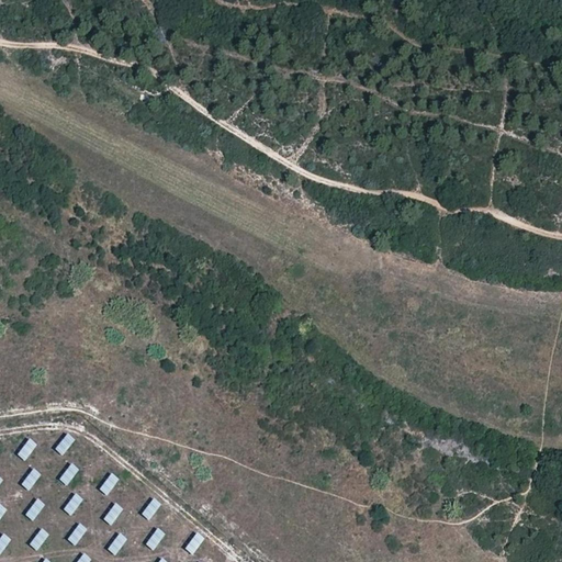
[(64,434),(56,453),(66,458),(74,438),(64,434)]
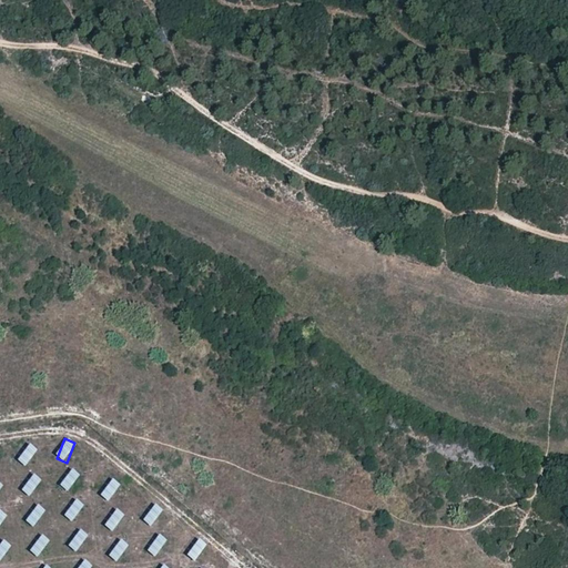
[(18,464),(28,468),(37,449),(27,445),(18,464)]
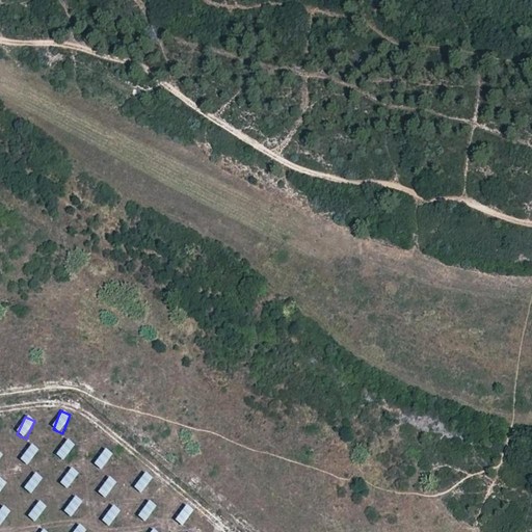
[(67,462),(74,444),(64,440),(56,458),(67,462)]
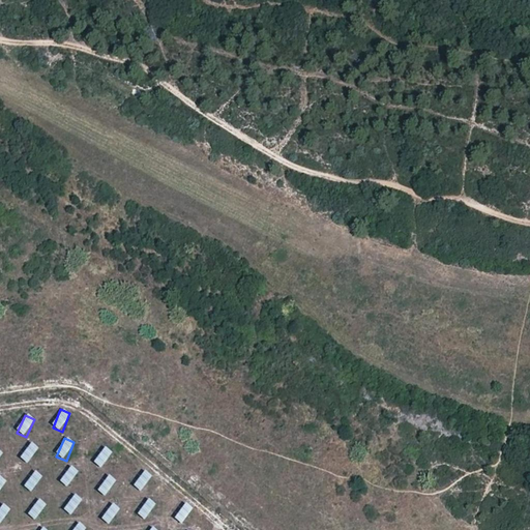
[(30,465),(37,447),(28,443),(21,461),(30,465)]
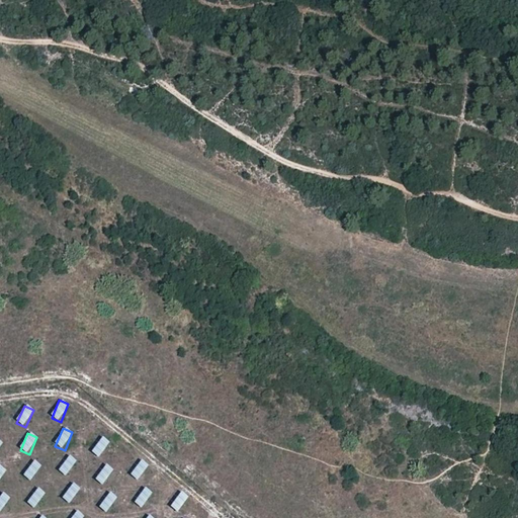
[(92,455),(100,459),(109,441),(100,437),(92,455)]
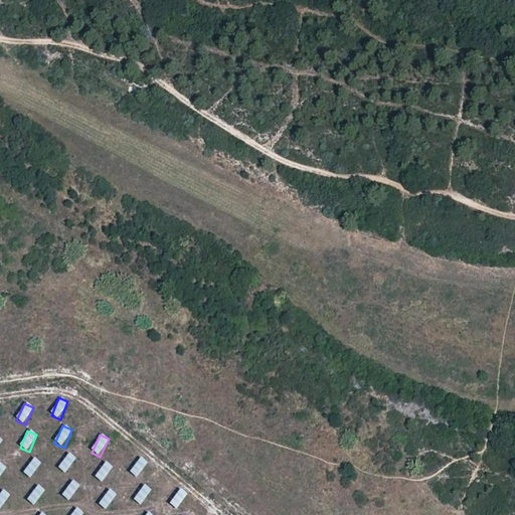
[(58,471),(67,475),(75,457),(66,453),(58,471)]
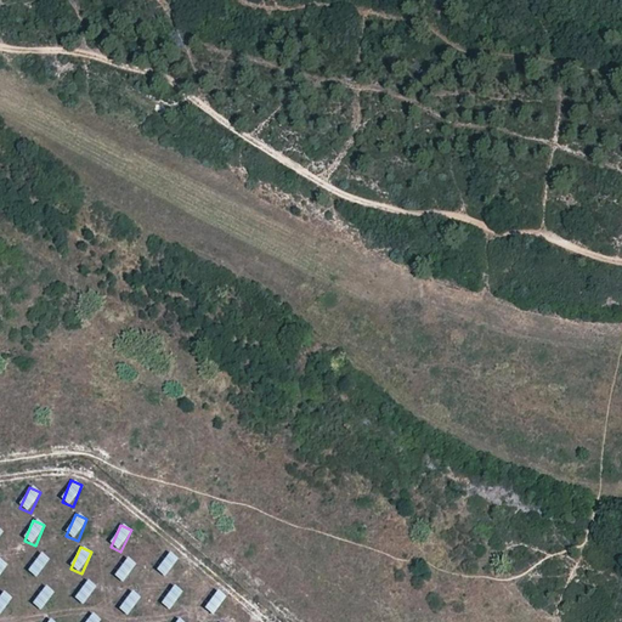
[(167,552),(157,574),(168,578),(177,557),(167,552)]
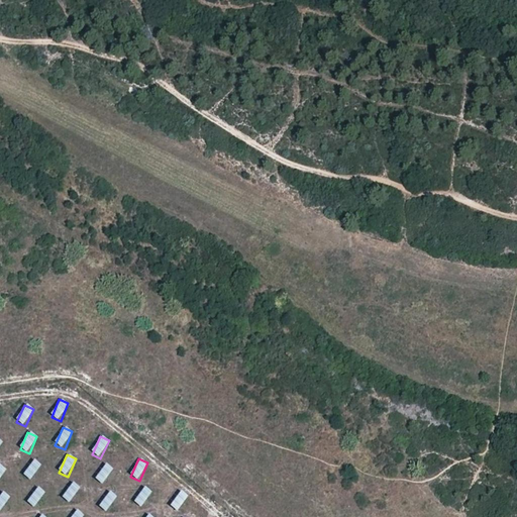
[(31,459),(23,477),(32,481),(40,463),(31,459)]
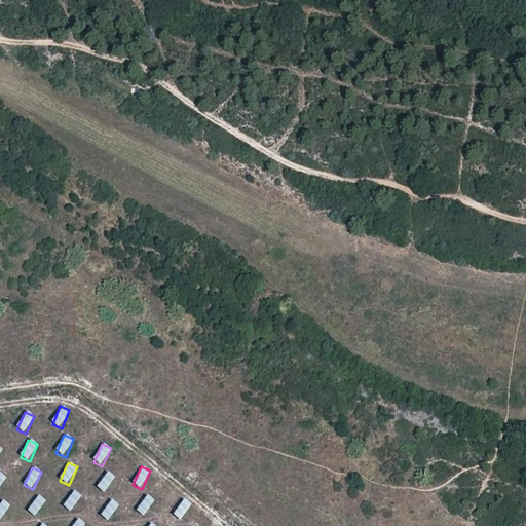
[(97,489),(106,494),(115,477),(106,472),(97,489)]
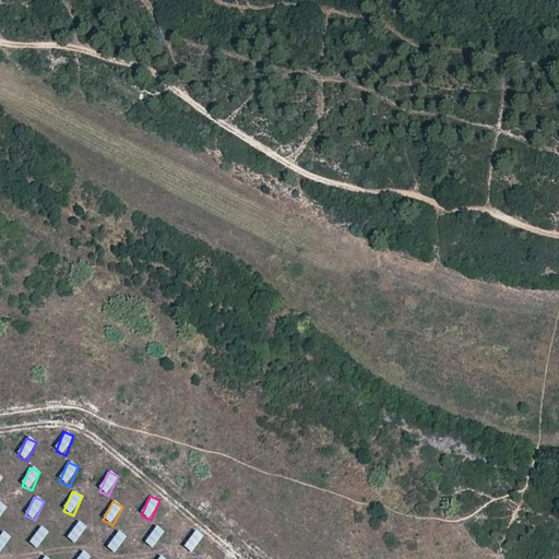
[(78,545),(86,526),(76,522),(68,540),(78,545)]
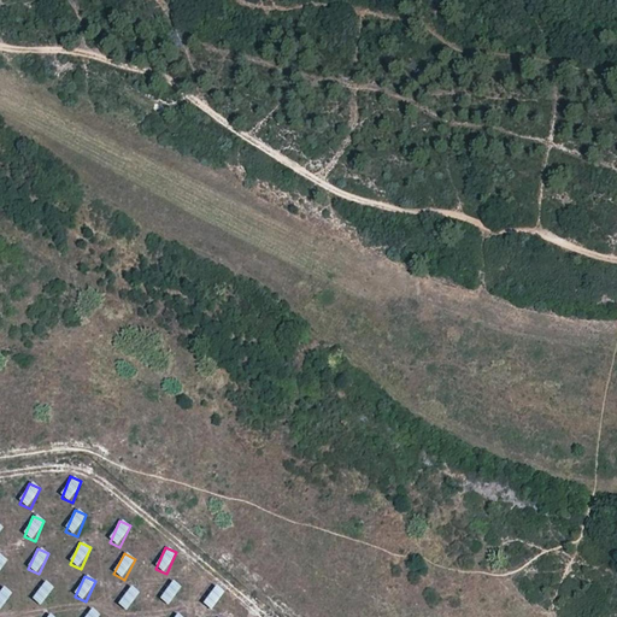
[(42,581),(33,603),(45,607),(53,586),(42,581)]
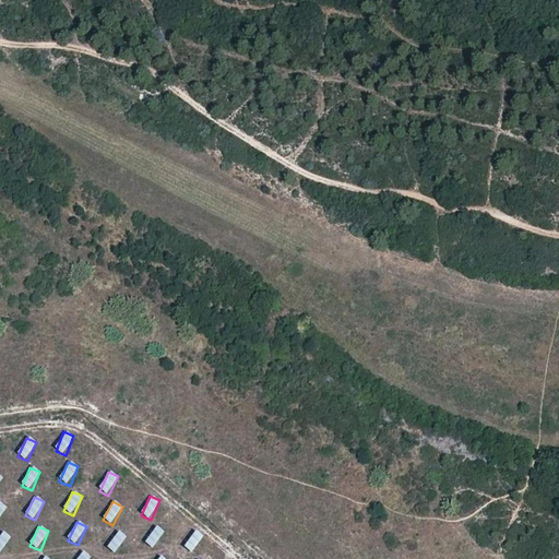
[(145,545),(155,549),(164,531),(154,526),(145,545)]
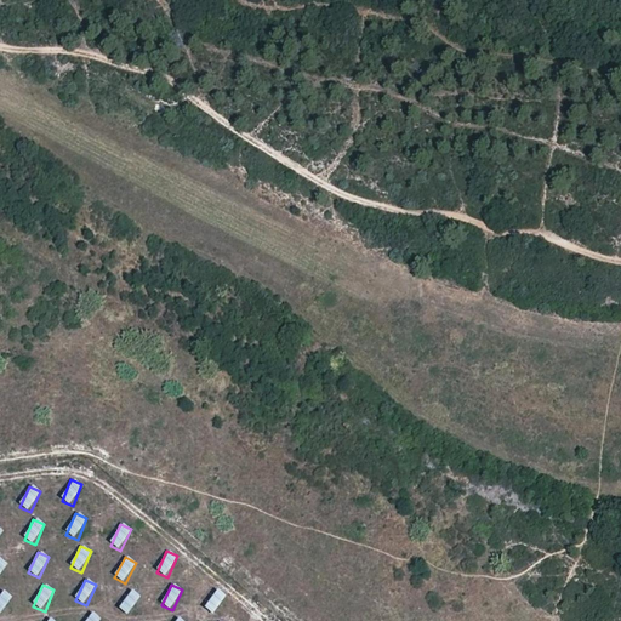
[(0,590),(0,615),(3,616),(11,596),(0,590)]
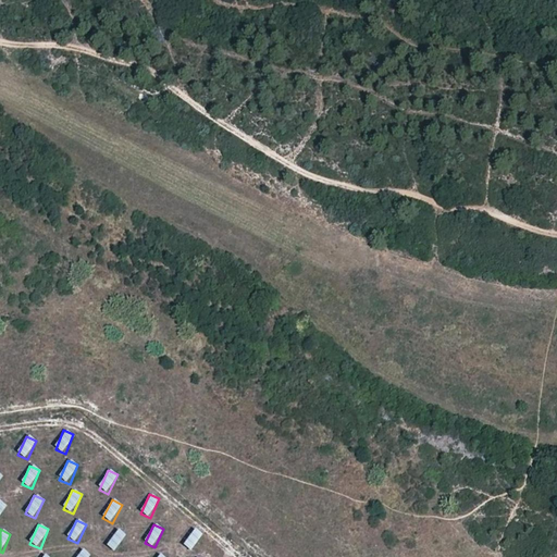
[(116,553),(125,534),(115,529),(107,548),(116,553)]
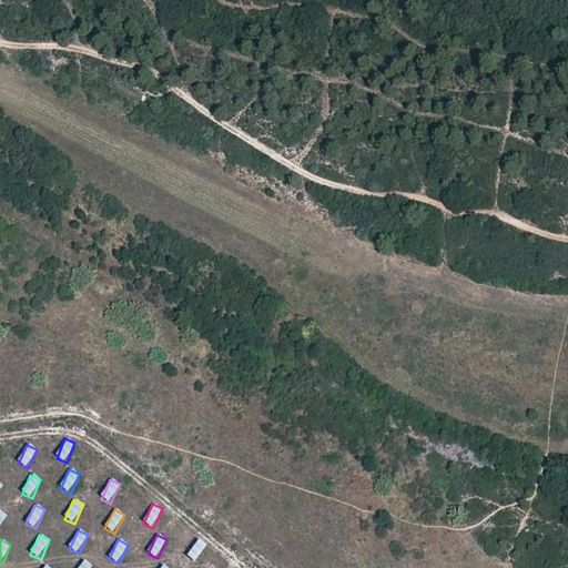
[(188,558),(198,563),(206,544),(196,539),(188,558)]
